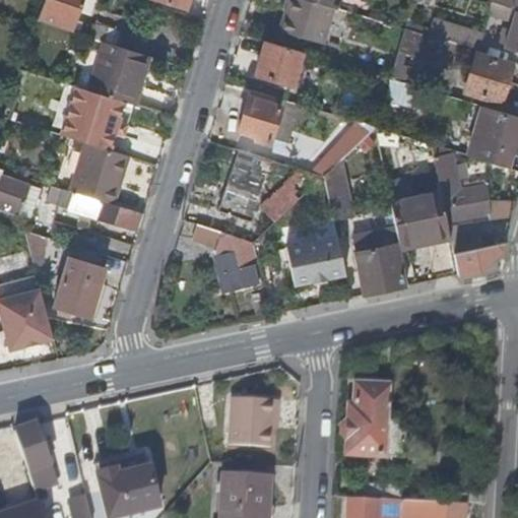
[(51,0),(46,18),(75,27),(83,0),(51,0)]
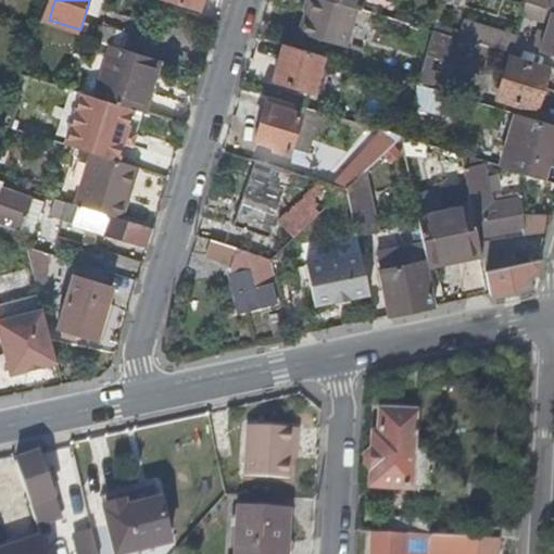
[(160,0),(159,3),(199,16),(203,0),(160,0)]
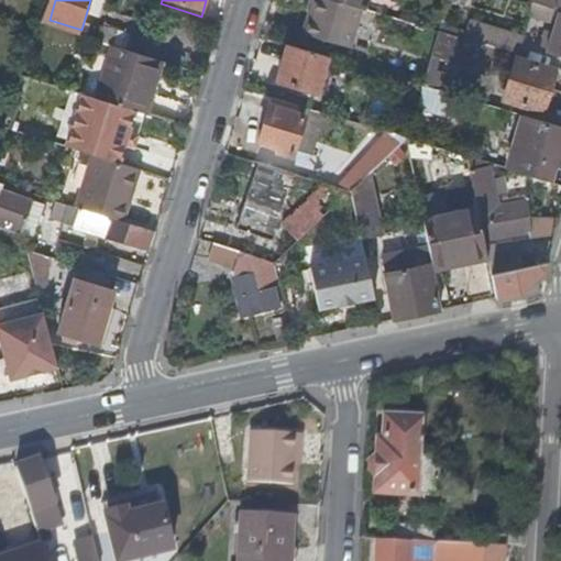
[(363,10),(331,0),(312,0),(303,37),(351,52),(363,10)]
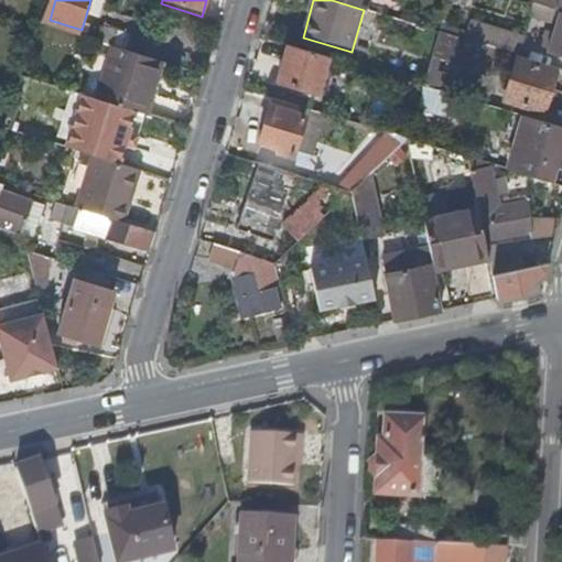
[(332,0),(364,10),(366,0),(332,0)]
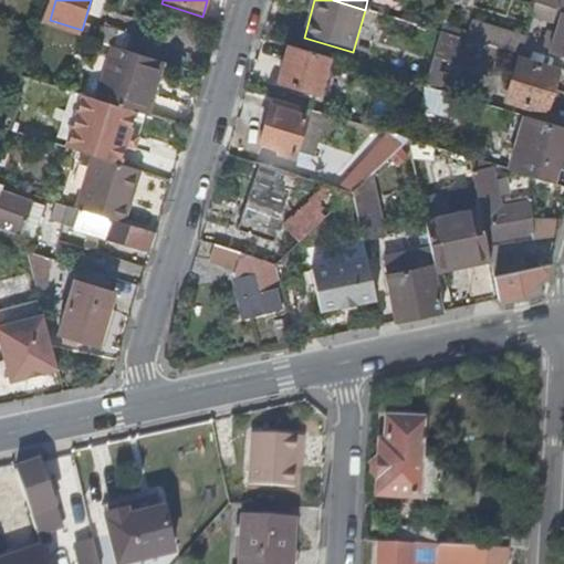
[(441,32),(450,2),(442,0),(430,0),(423,27),(441,32)]
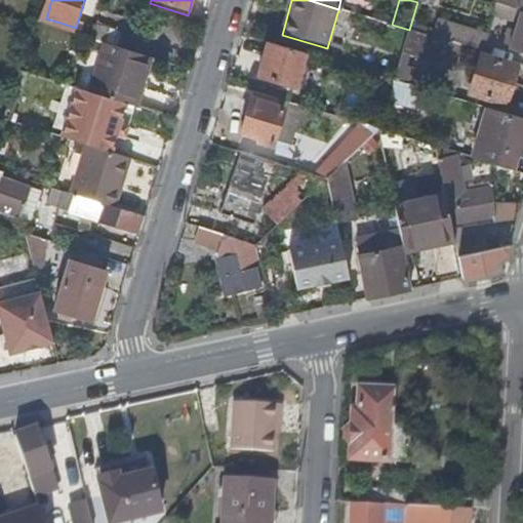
[(496,0),(496,2),(498,2),(522,9),(522,0),(496,0)]
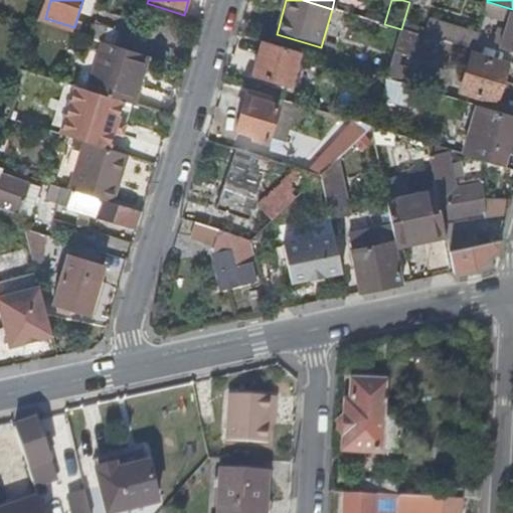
[(512,9),(489,2),(485,14),(510,21),(503,45),(512,47),(512,9)]
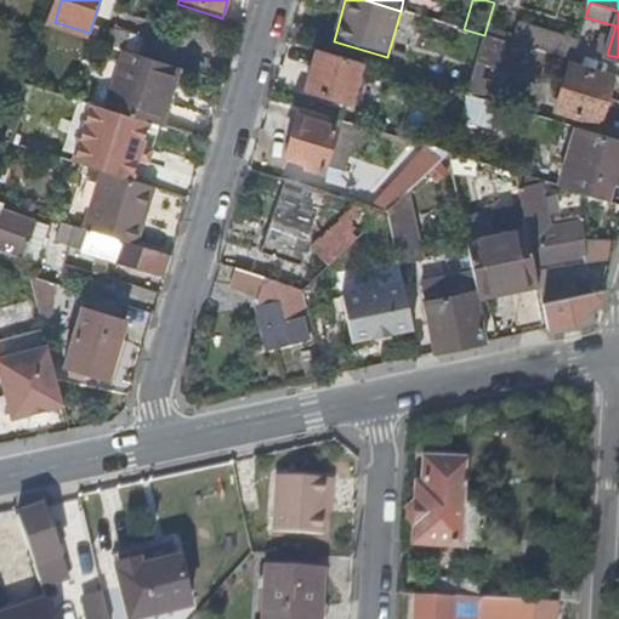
[(515,29),(510,45),(573,63),(580,40),(526,24),(523,32),(515,29)]
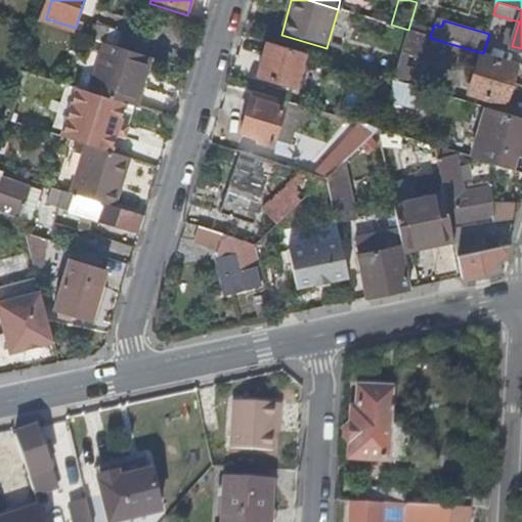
[(102,25),(97,40),(109,43),(124,48),(129,33),(102,25)]
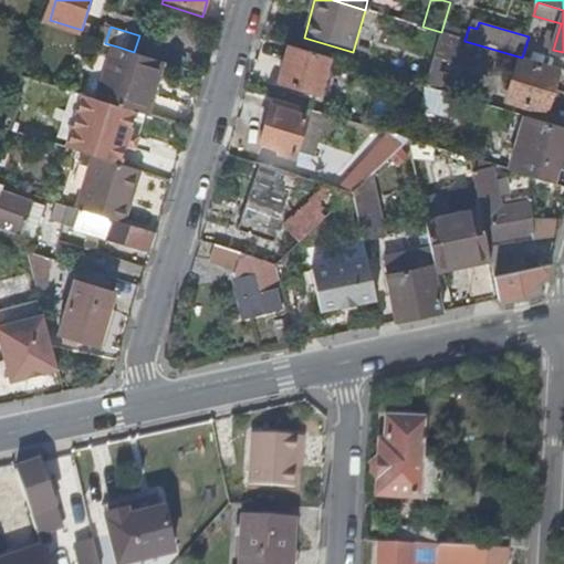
[(465,41),(441,33),(435,55),(514,79),(507,103),(545,114),(557,74),(521,63),(522,58),(465,41)]
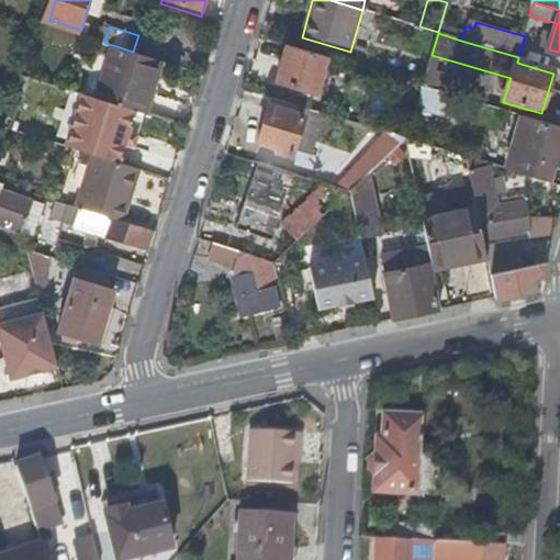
[(329,57),(289,44),(277,82),(317,96),(329,57)]
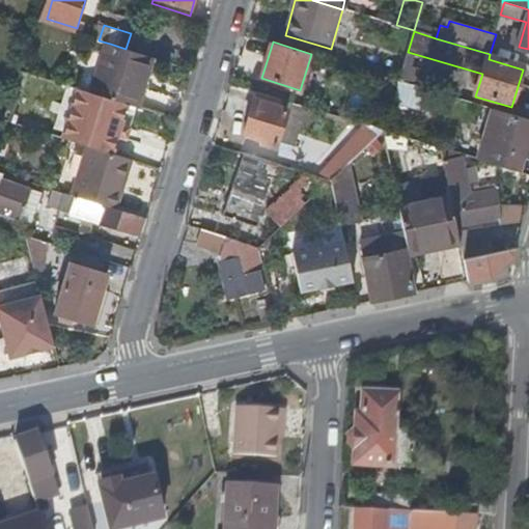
[(126,49),(110,44),(93,93),(135,107),(145,78),(148,78),(155,58),(126,49)]
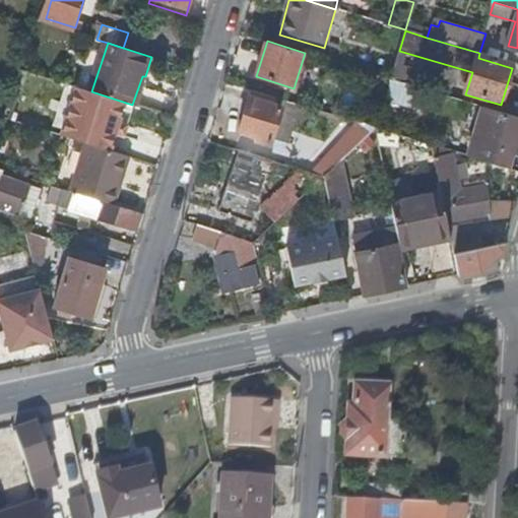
[(396,63),(391,79),(421,88),(426,72),(396,63)]
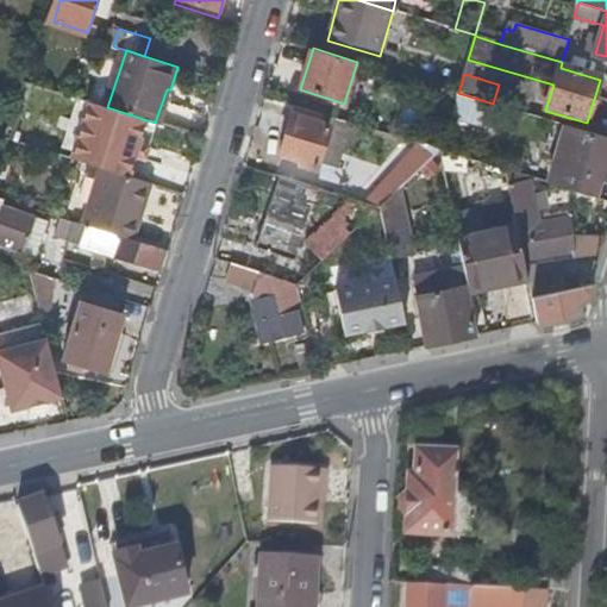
[(33,85),(24,82),(19,95),(4,138),(82,162),(85,151),(18,131),(33,85)]
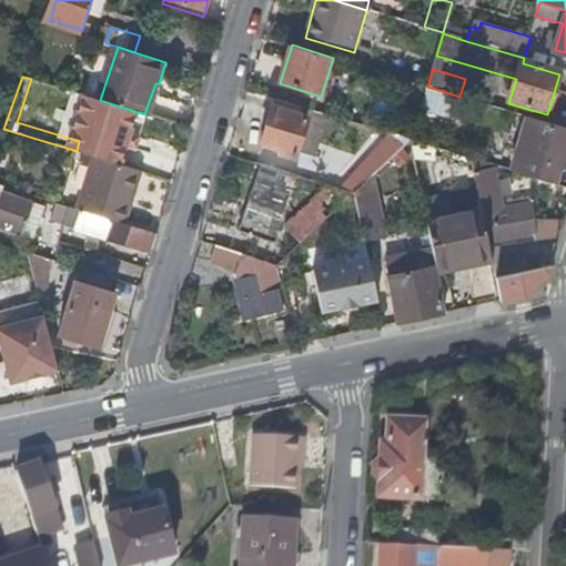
[(92,98),(31,79),(17,122),(79,141),(92,98)]
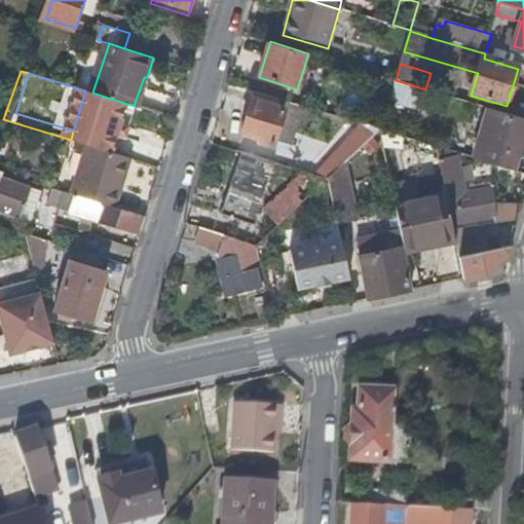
[(389,102),(396,80),(376,74),(370,97),(389,102)]
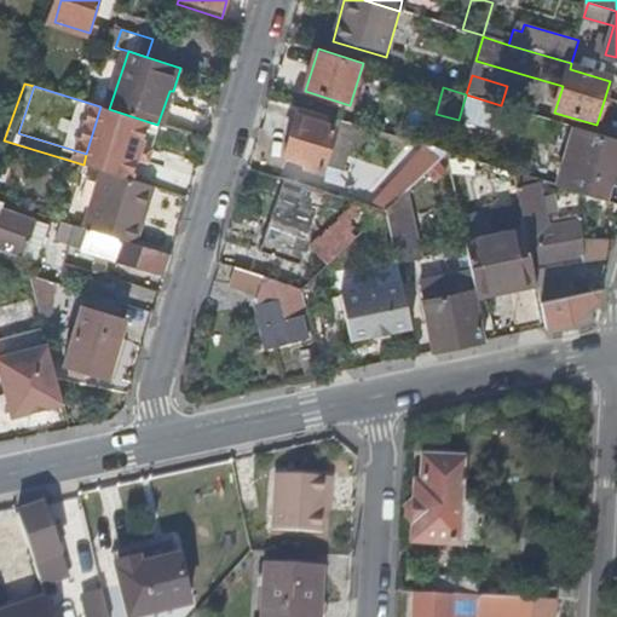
[(501,105),(466,94),(459,120),(505,134),(513,109),(501,105)]
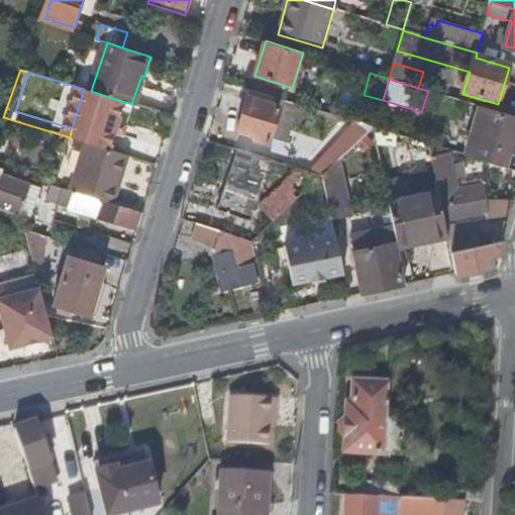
[(279,110),(246,100),(236,132),(260,139),(259,143),(267,146),(279,110)]
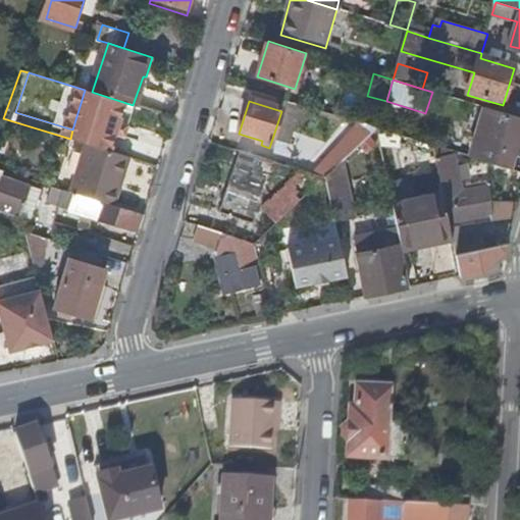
[(519,118),(486,108),(471,158),(506,168),(510,155),(519,157),(519,118)]
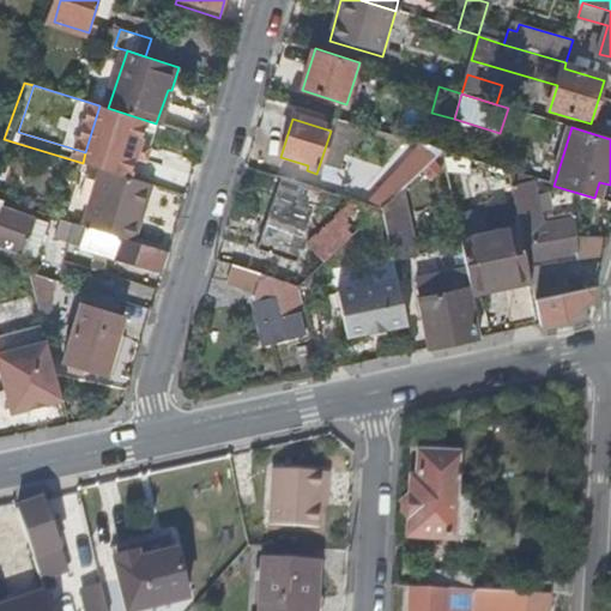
[(364,204),(383,209),(405,189),(443,153),(419,145),(364,204)]
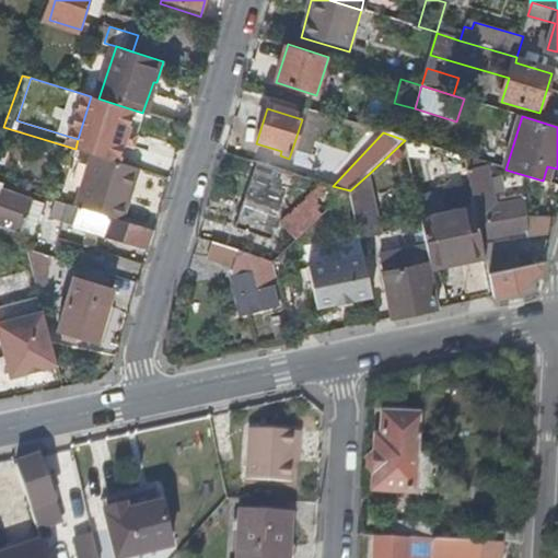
[(417,143),(405,140),(411,167),(422,165),(417,143)]
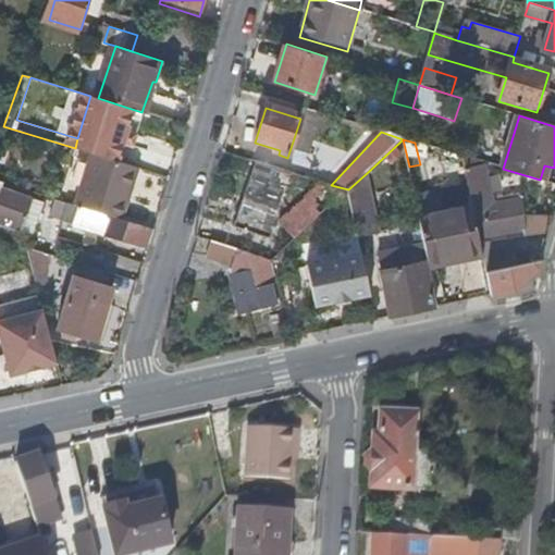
[(123,143),(118,161),(132,165),(138,168),(149,171),(156,152),(123,143)]
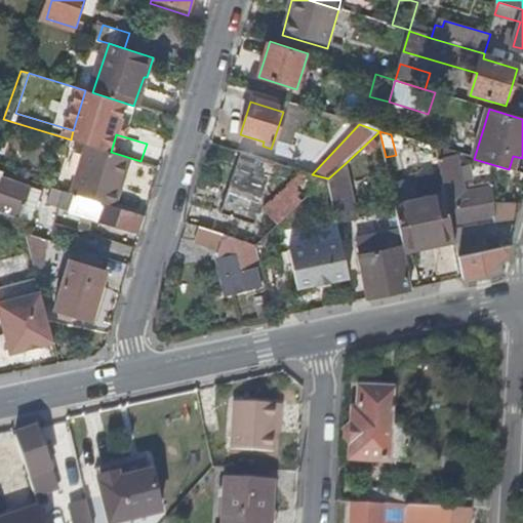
[(410,141),(424,204),(446,199),(435,148),(410,141)]
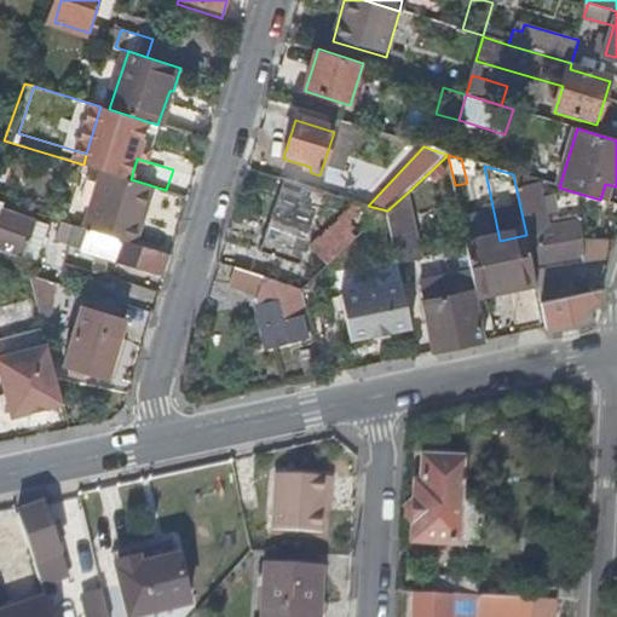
[(131,179),(102,171),(85,228),(137,243),(146,208),(140,206),(146,184),(131,179)]
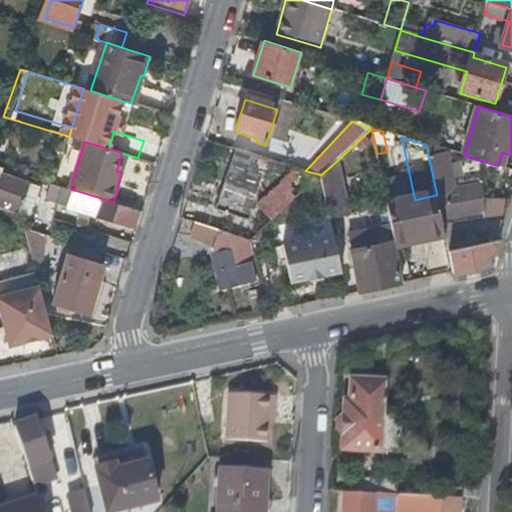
[(436,148),(426,145),(437,195),(444,228),(473,221),(508,213),(511,203),(511,197),(481,204),(477,185),(470,186),(469,181),(452,185),(454,191),(448,192),(443,170),(449,168),(447,157),(439,159),(436,148)]
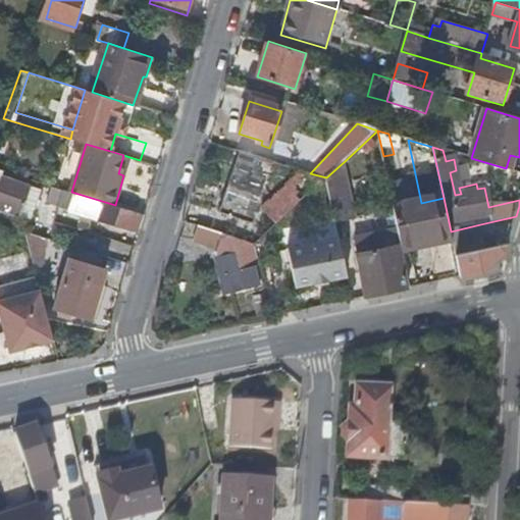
[(271,161),(239,152),(221,214),(253,223),(271,161)]
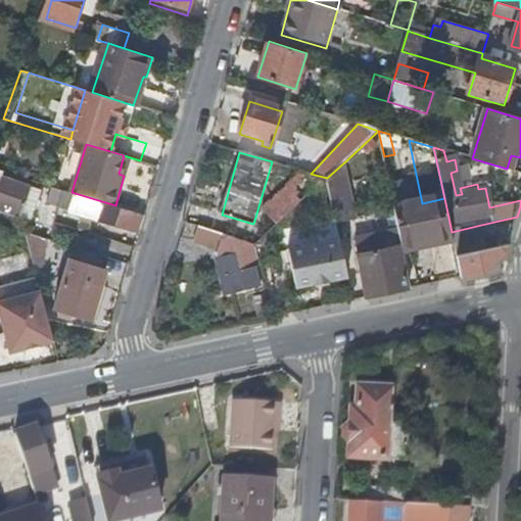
[(130,157),(124,155),(119,174),(124,176),(130,157)]
